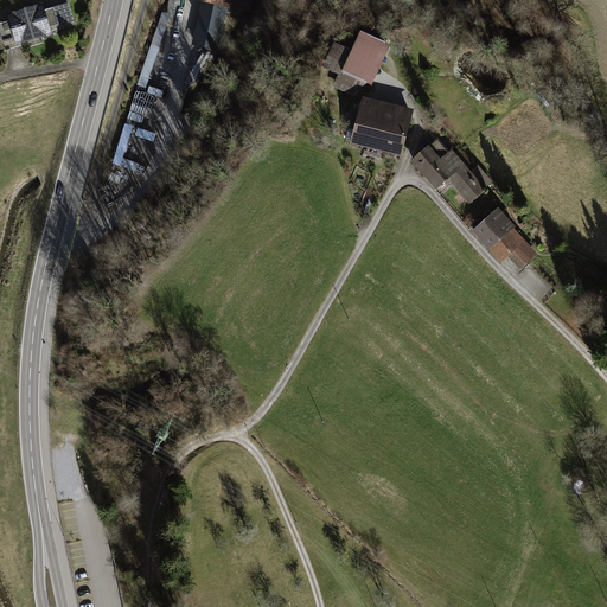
[(247,12),(249,0),(192,0),(202,2),(229,8),(247,12)]
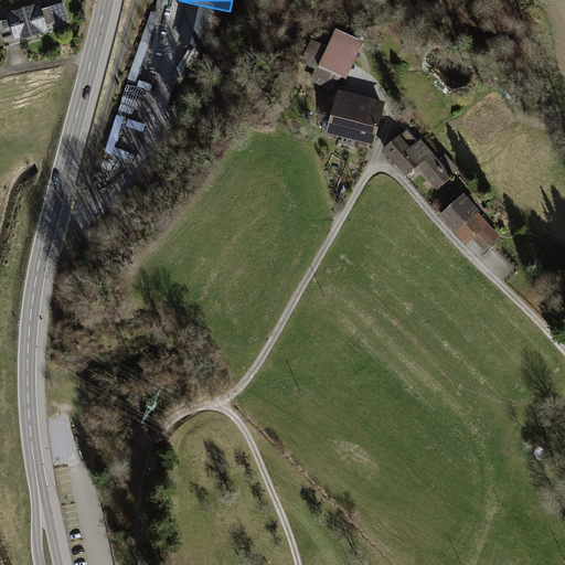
[(8,20),(0,22),(0,32),(2,41),(13,38),(17,45),(51,34),(49,28),(70,21),(63,2),(42,9),(41,3),(7,14),(8,20)]
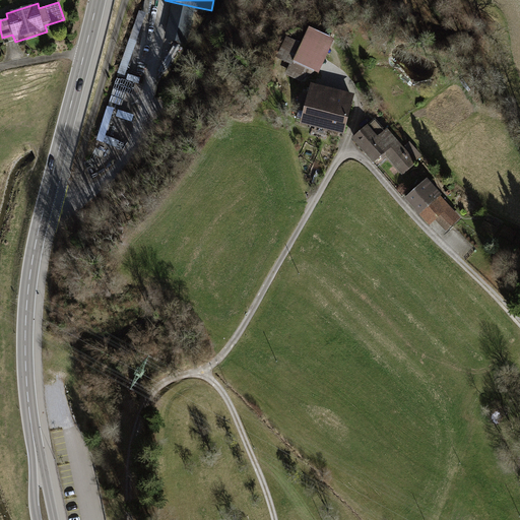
[(173,2),(165,39),(188,44),(196,7),(173,2)]
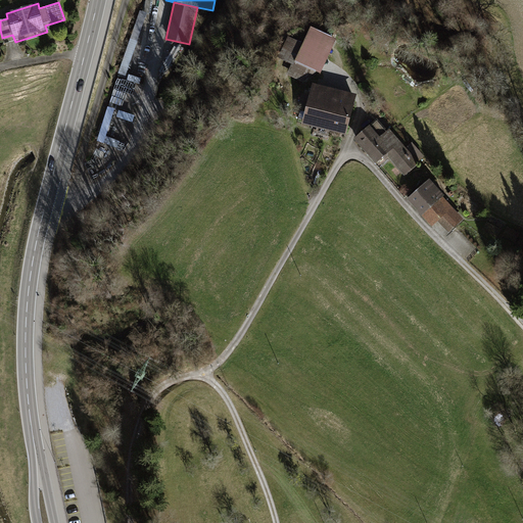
[(337,39),(312,27),(295,61),(322,74),(337,39)]
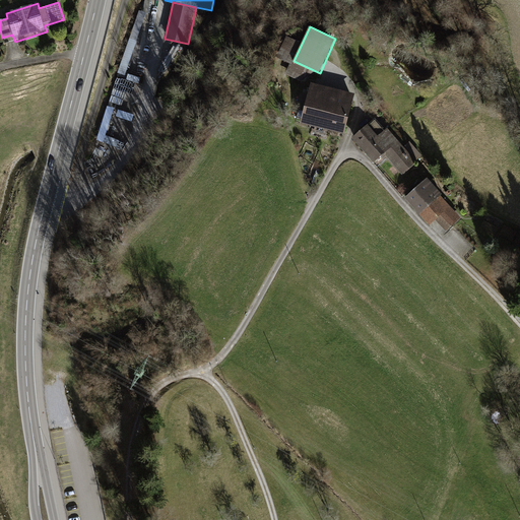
[(355,94),(312,83),(301,124),(344,135),(355,94)]
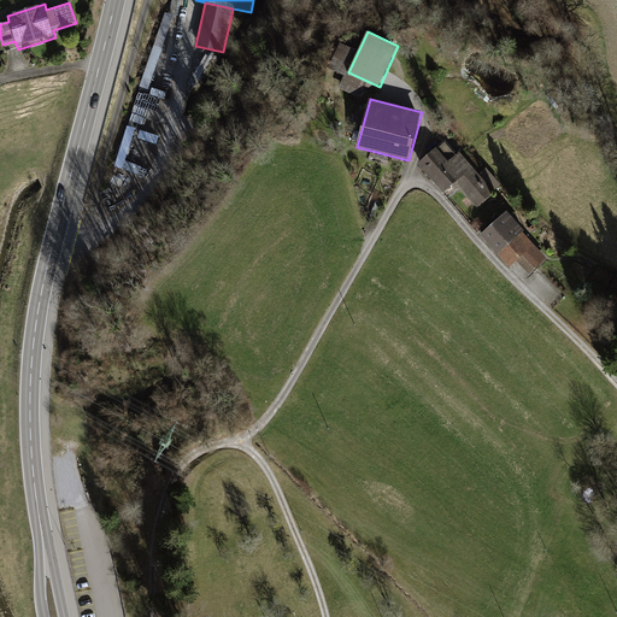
[(430,178),(458,154),(446,141),(418,164),(430,178)]
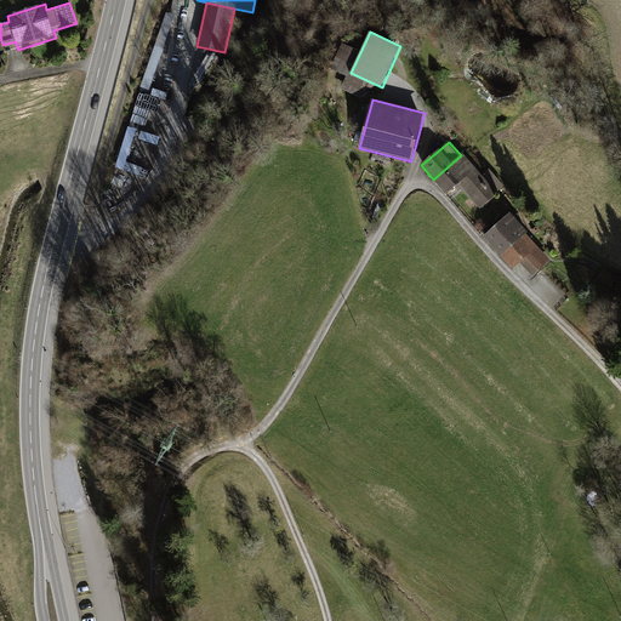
[(461,155),(433,180),(446,195),(456,188),(457,189),(461,187),(480,209),(499,194),(497,192),(505,186),(490,169),(483,176),(479,171),(480,170),(465,152),(461,155)]
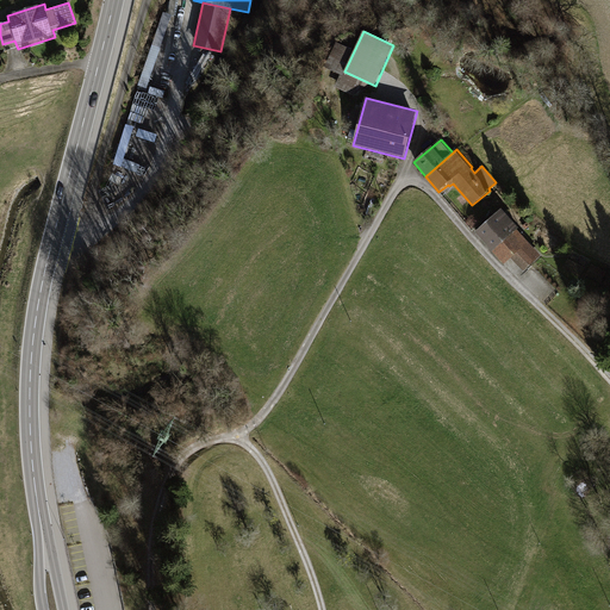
[(502,209),(475,232),(504,265),(511,259),(523,272),(541,256),(518,230),(520,229),(502,209)]
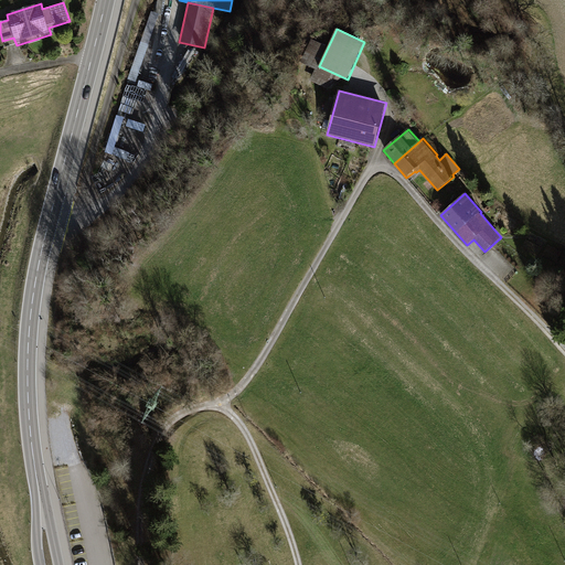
[(562,253),(547,245),(543,255),(556,263),(562,253)]
